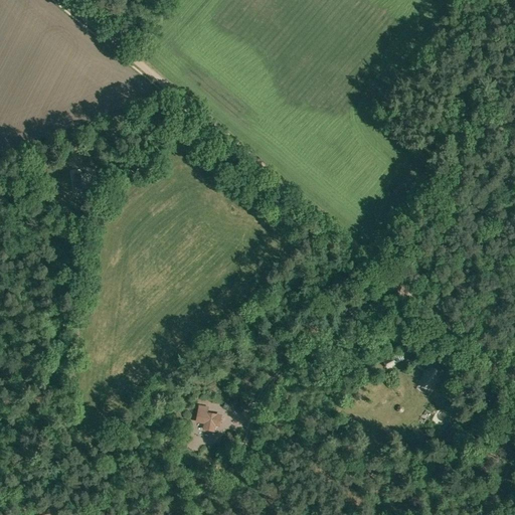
[(76,175),(77,188),(92,187),(91,173),(76,175)]
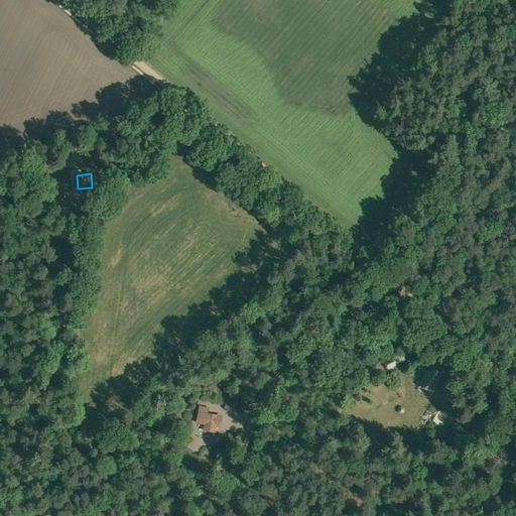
[(384,362),(388,370),(398,365),(393,357),(384,362)]
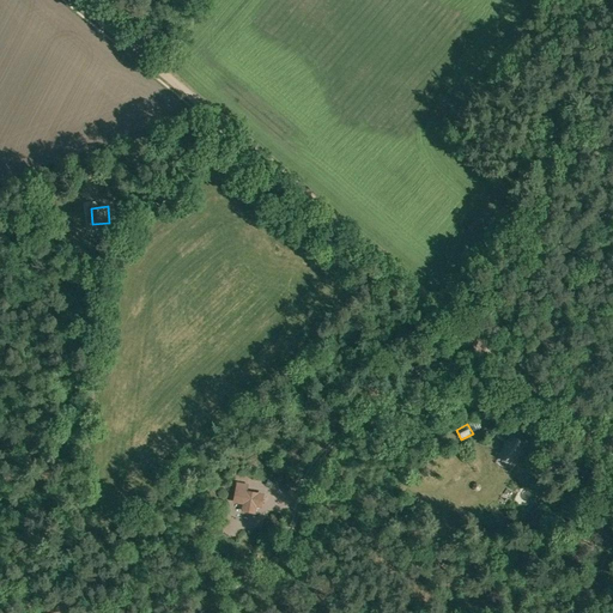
[(486,432),(478,435),(480,442),(489,439),(486,432)]
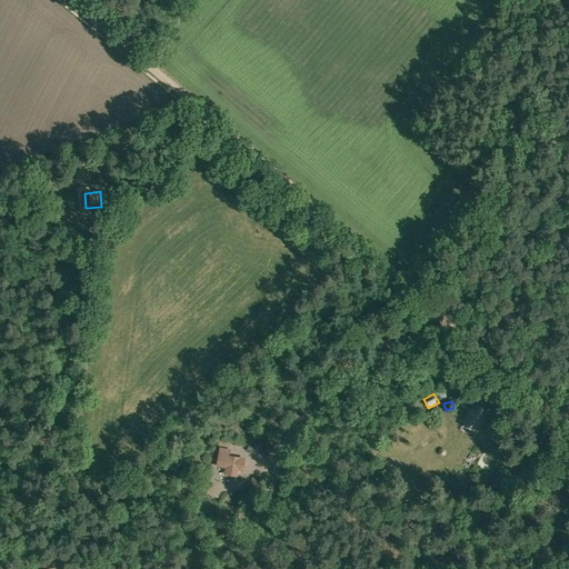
[(431,409),(436,418),(446,412),(442,403),(431,409)]
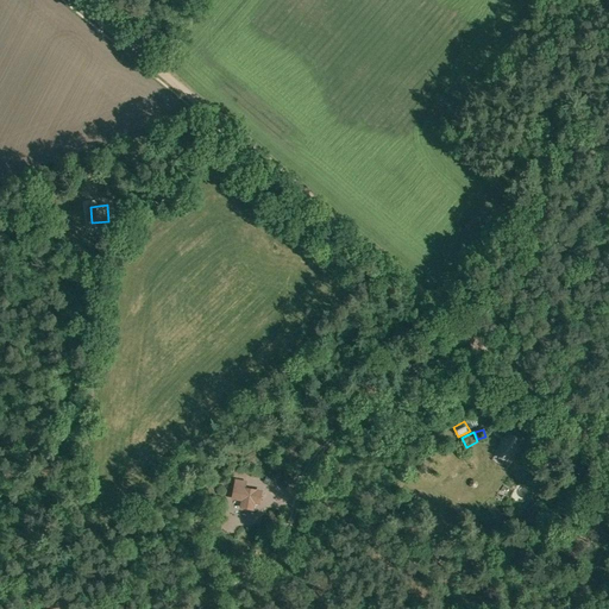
[(494,454),(510,465),(525,443),(508,433),(494,454)]
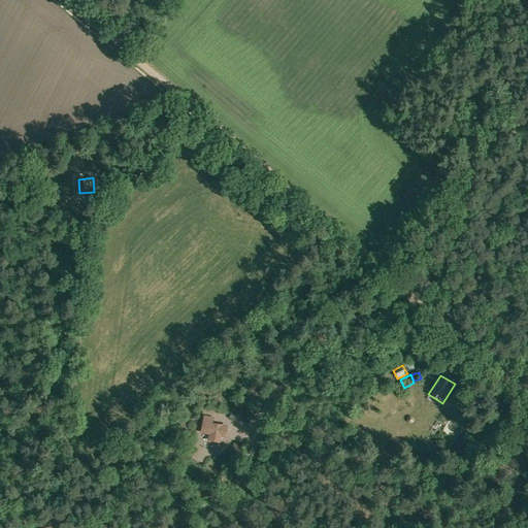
[(208,440),(219,441),(221,436),(225,436),(227,426),(213,424),(215,418),(204,416),(203,422),(201,432),(210,434),(208,440)]
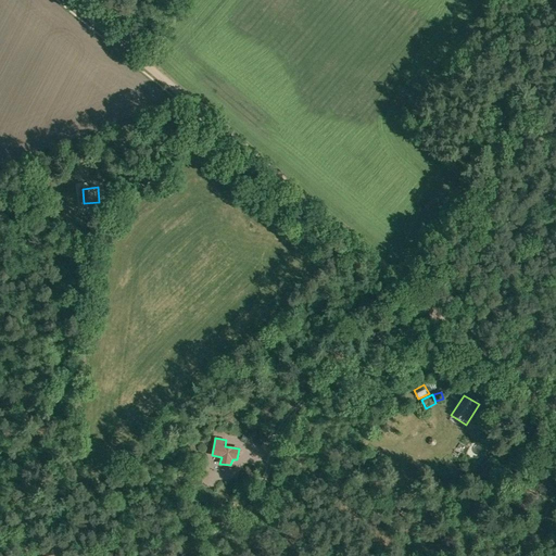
[(480,466),(487,474),(493,469),(487,460),(480,466)]
